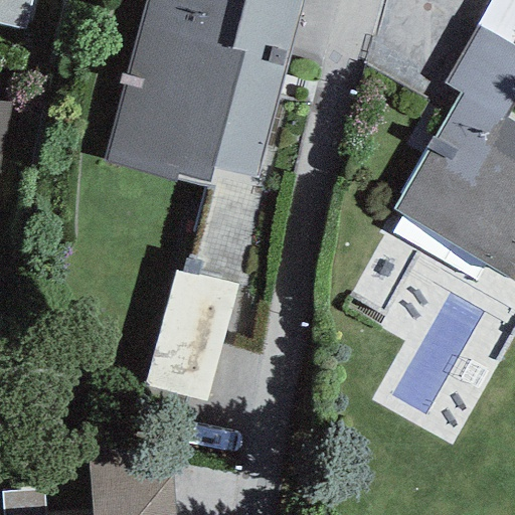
[(0,0),(0,24),(23,30),(29,0),(0,0)]
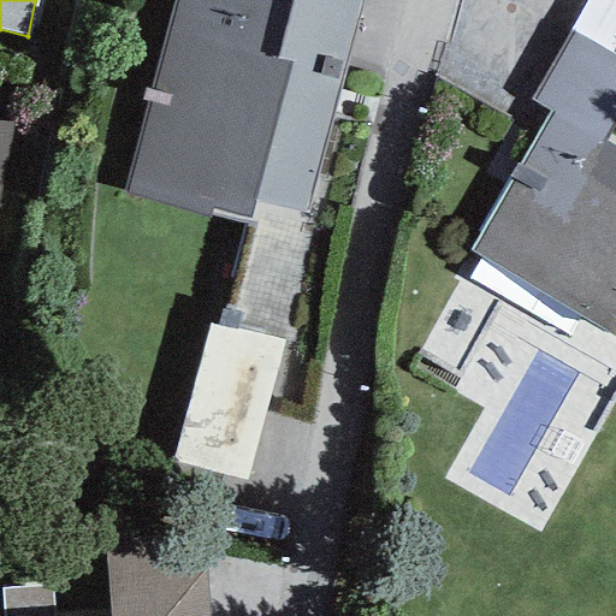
[(175,0),(124,193),(209,219),(212,208),(250,221),(255,202),(306,213),(361,0),(175,0)]
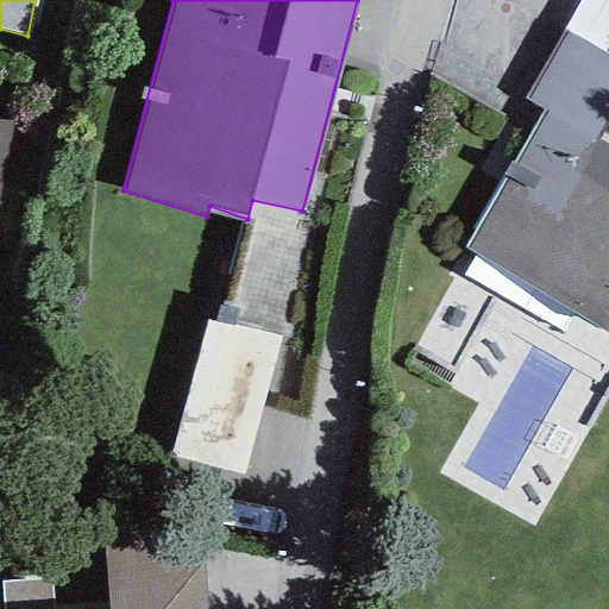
[(608,0),(579,0),(563,30),(608,56),(608,0)]
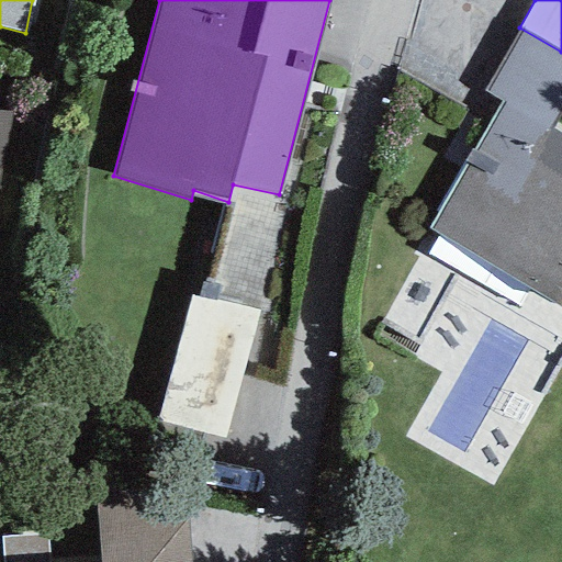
[(503,103),(429,229),(561,308),(561,136),(551,130),(561,110),(561,52),(519,27),(483,91),(503,103)]
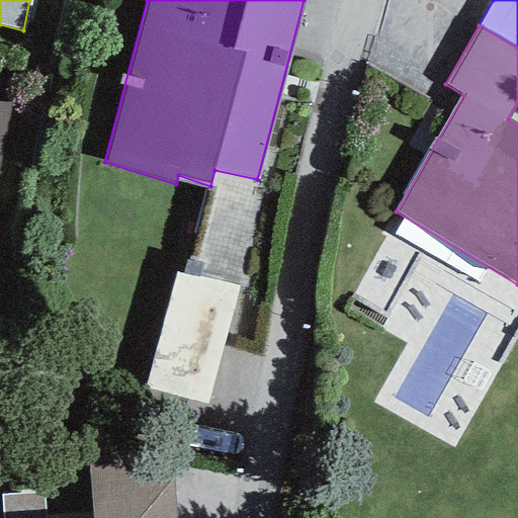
[(0,169),(12,103),(0,100),(0,169)]
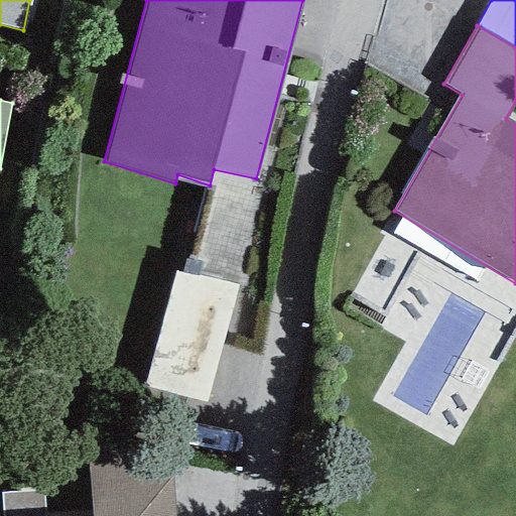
[(236,286),(174,273),(145,385),(206,403),(236,286)]
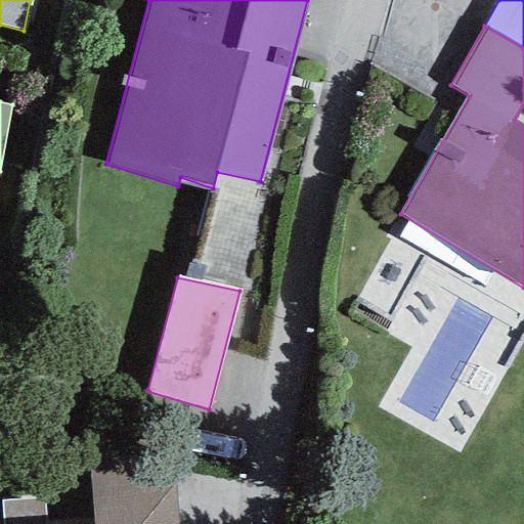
[(89,450),(94,523),(110,523),(143,521),(143,523),(177,523),(171,444),(89,450)]
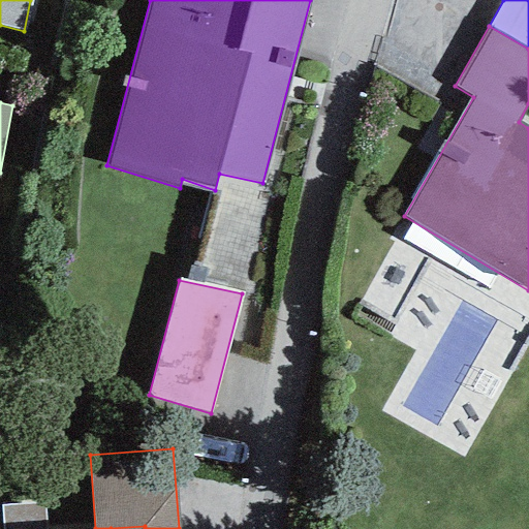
[(145,528),(145,526),(111,528),(48,528),(45,504),(3,507),(3,528),(145,528)]
